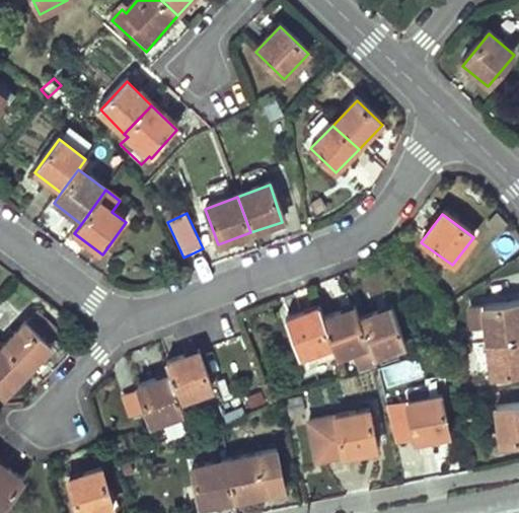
[(518,305),(484,309),(471,311),(468,314),(472,345),(489,343),(518,339),(518,305)]
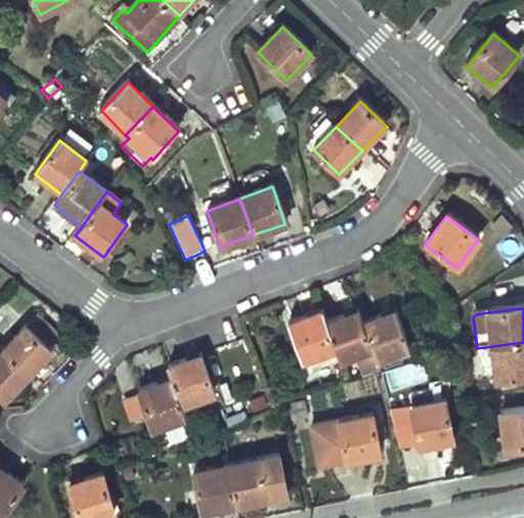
[(360,311),(325,324),(340,362),(374,350),(363,324),(360,311)]
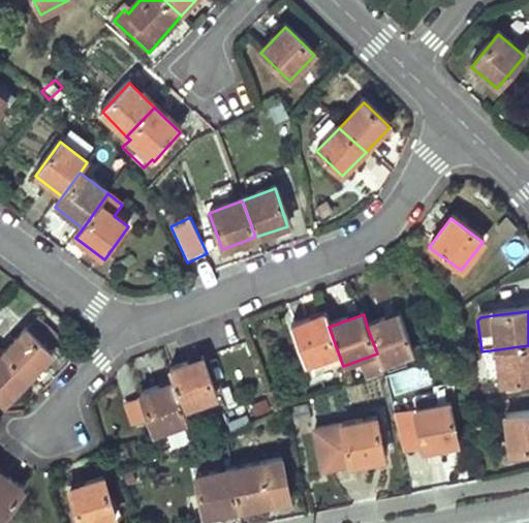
[(400,314),(367,327),(377,354),(380,366),(413,355),(400,314)]
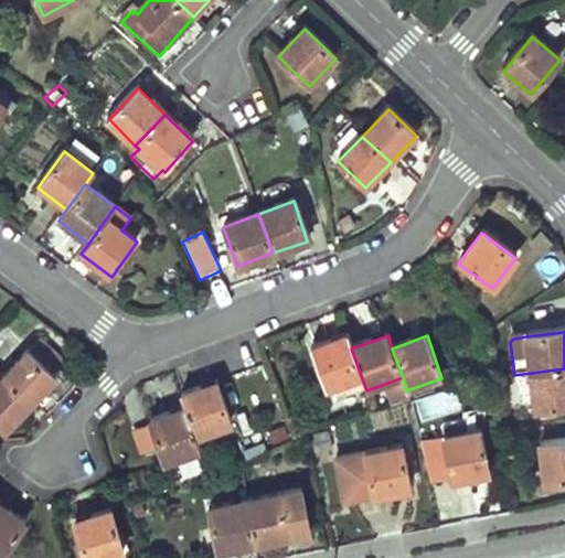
[(348,336),(311,350),(331,404),(366,390),(351,349),(348,336)]
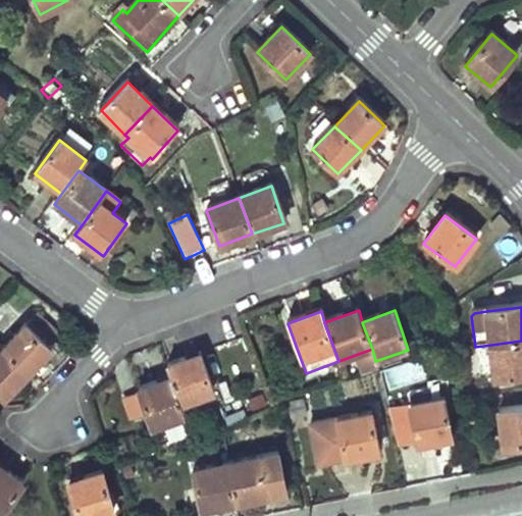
[(25,327),(3,351),(29,375),(52,351),(25,327)]
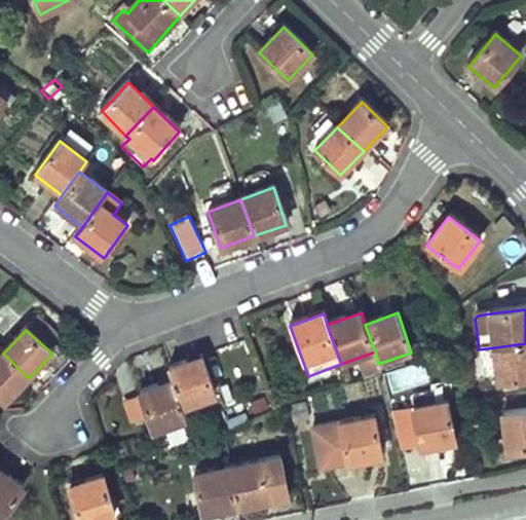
[(525,343),(495,347),(499,381),(525,378),(525,343)]
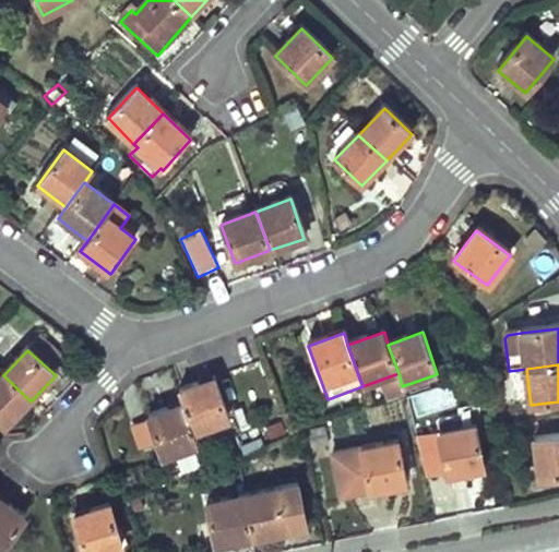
[(31,402),(3,375),(0,372),(0,421),(6,427),(31,402)]
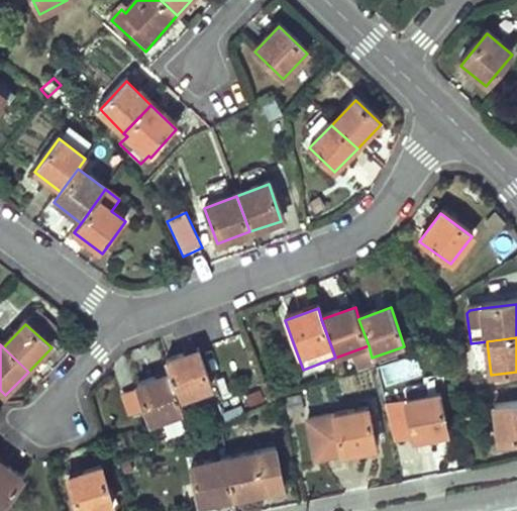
[(197,352),(166,363),(170,375),(179,401),(211,389),(197,352)]
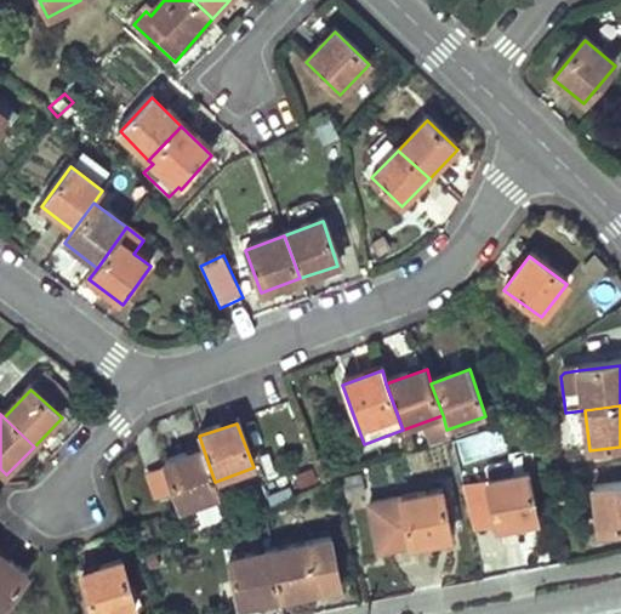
[(204,450),(163,466),(180,512),(221,498),(215,482),(204,450)]
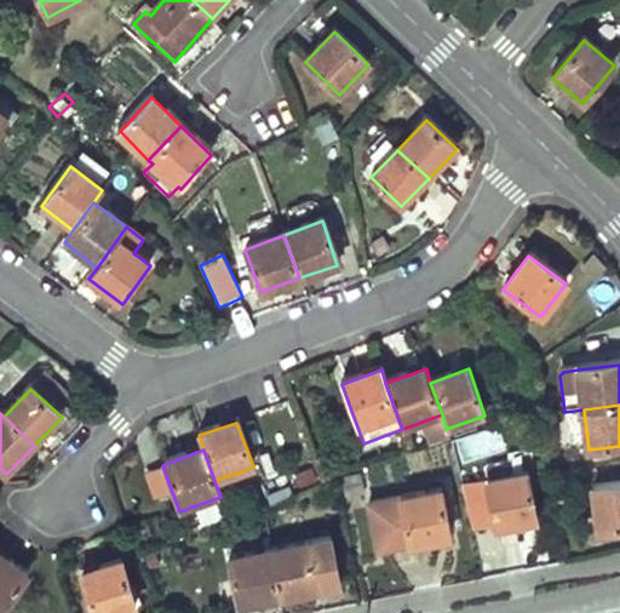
[(363,497),(360,475),(342,480),(345,500),(363,497)]
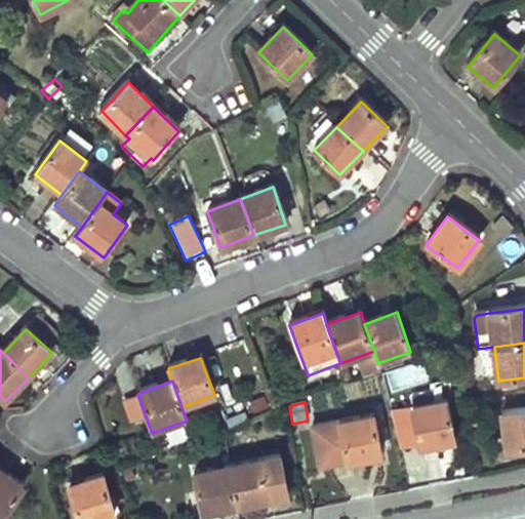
[(446,403),(410,409),(419,449),(453,442),(446,403)]
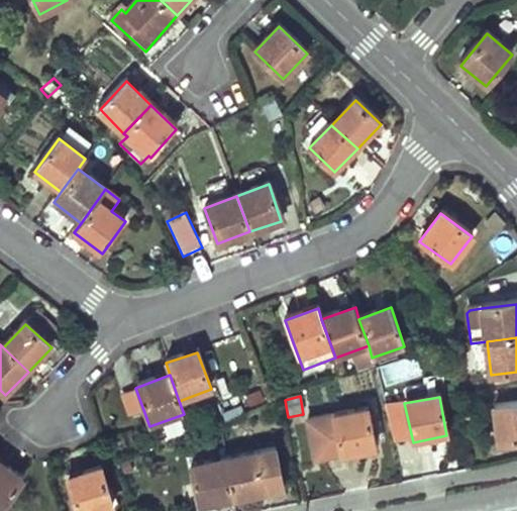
[(516,406),(493,409),(499,443),(516,440),(516,406)]
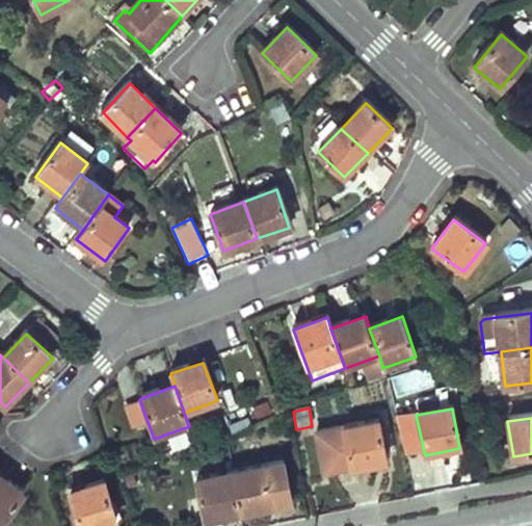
[(377,422),(318,432),(325,472),(384,462),(377,422)]
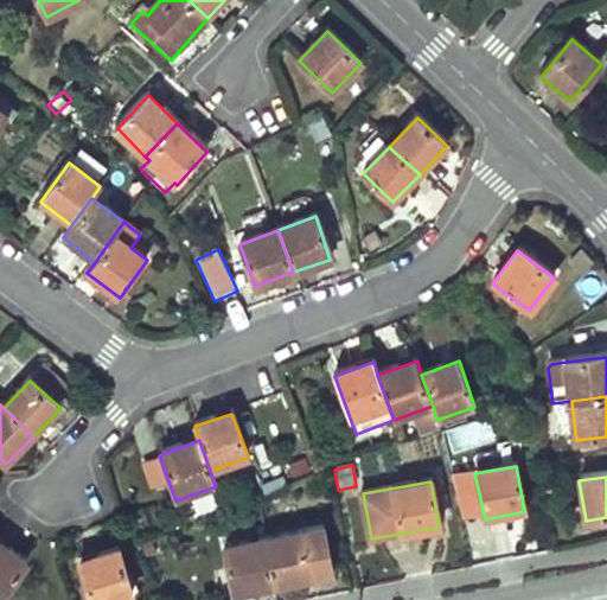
[(323,529),(264,540),(274,587),(332,576),(323,529)]
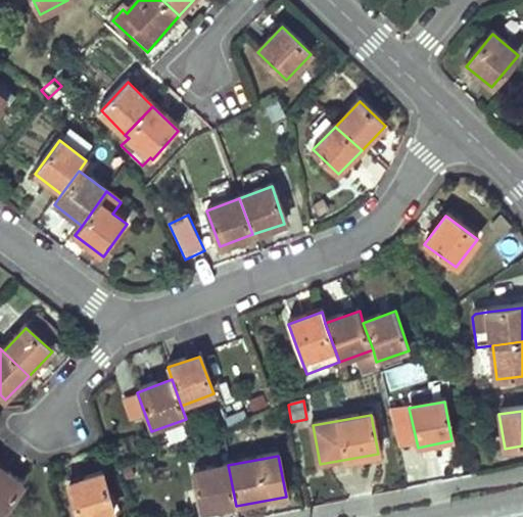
[(228,465),(195,472),(202,512),(236,506),(228,465)]
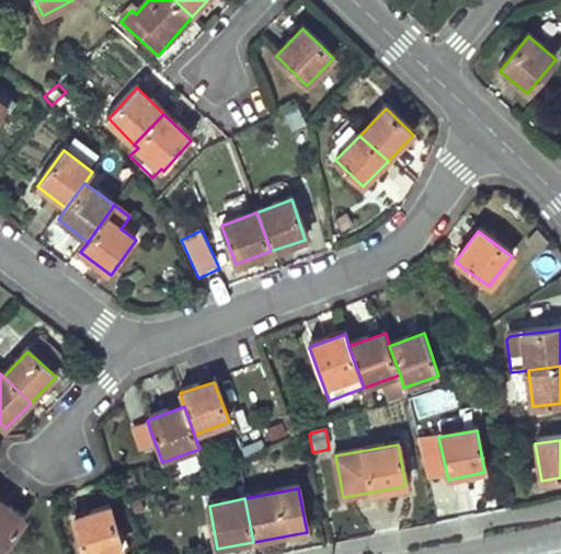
[(0,501),(0,551),(24,521),(0,501)]
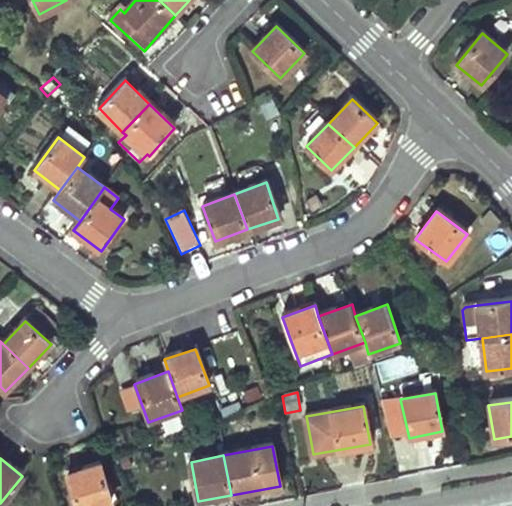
[(101,464),(66,474),(74,505),(100,505),(111,502),(101,464)]
